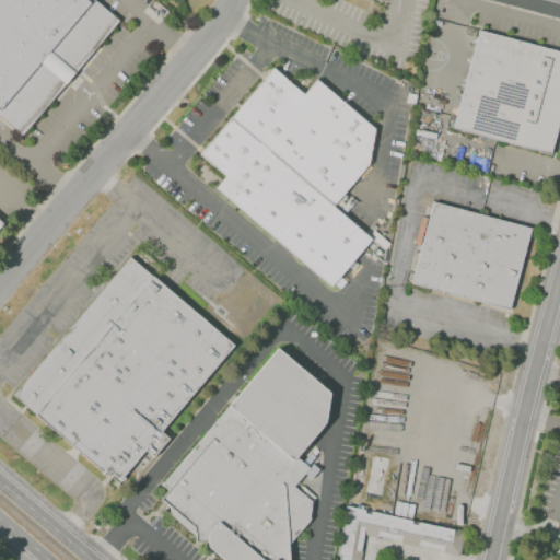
[(0,0),(0,118),(22,135),(118,20),(94,0),(0,0)]
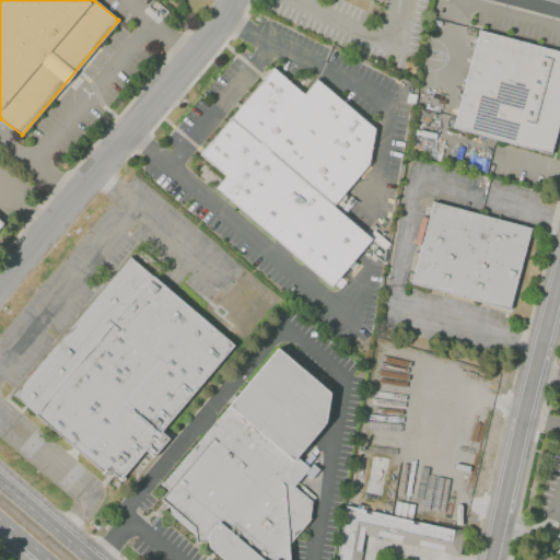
[(559,51),(477,31),(452,127),(550,154),(559,117),(559,51)]
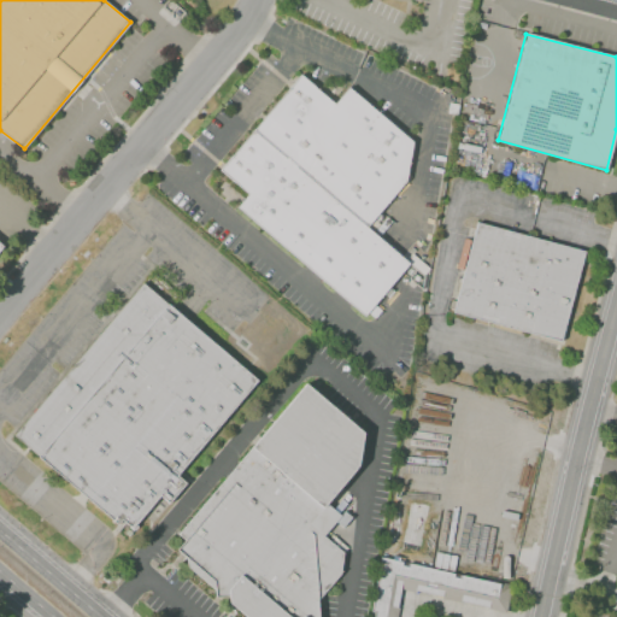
[(218,169),(300,75),(334,104),(348,88),(412,141),(405,183),(366,227),(407,262),(360,313),(236,207),(247,193),(218,169)]
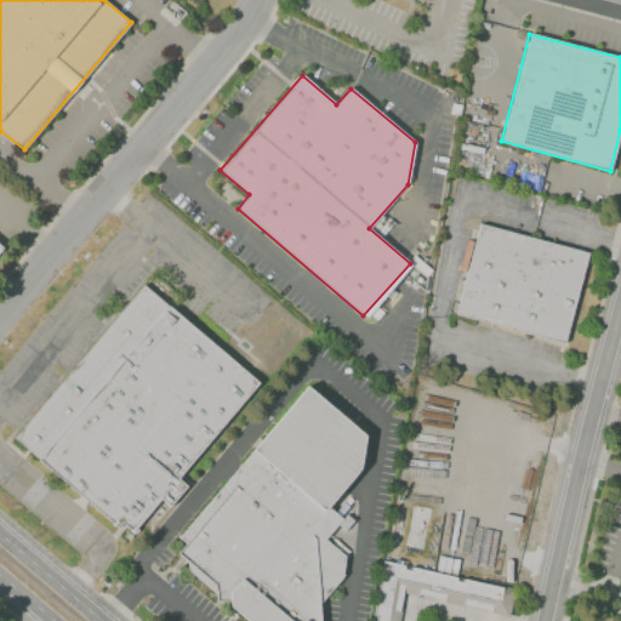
[(450,103),(460,106),(459,115),(449,114),(450,103)]
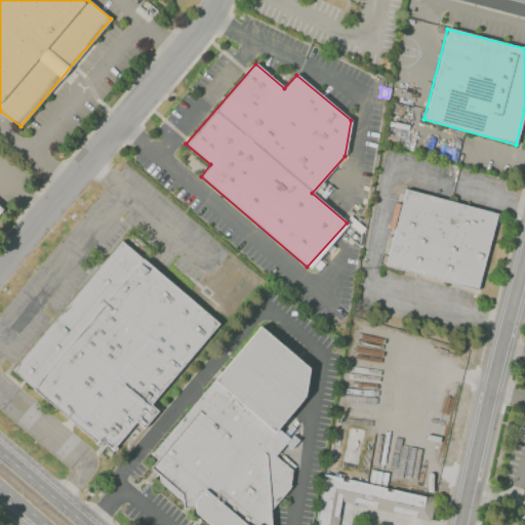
[(442,164),(449,165),(445,177),(439,176),(442,164)]
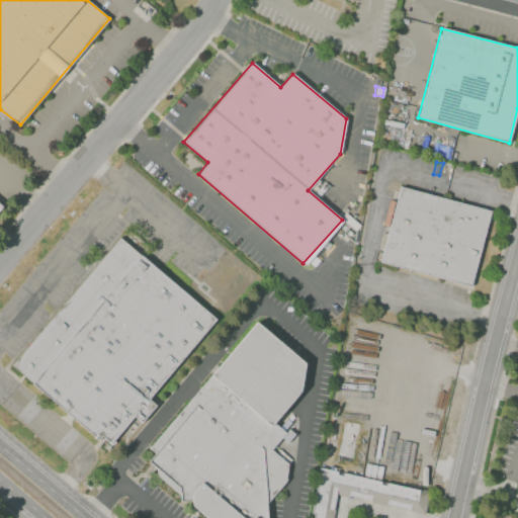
[(443,163),(449,165),(446,177),(440,176),(443,163)]
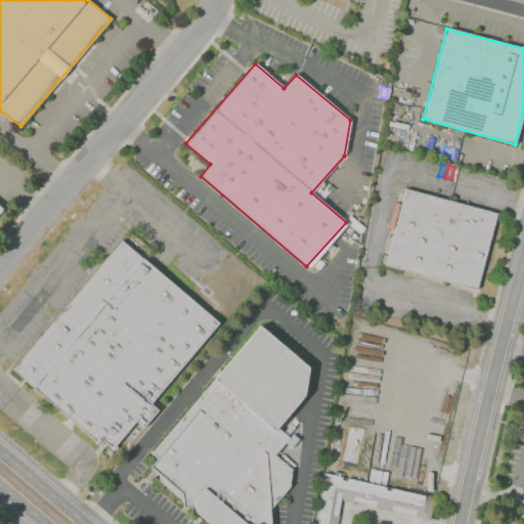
[(405,189),(495,214),(475,290),(385,265),(405,189)]
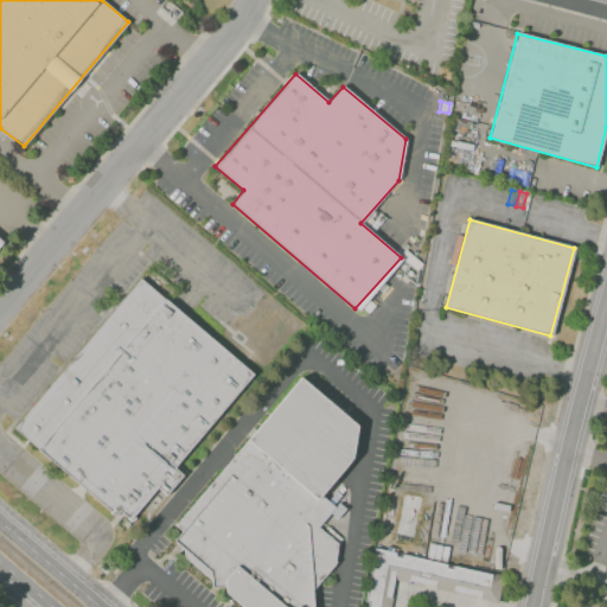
[(14,427),(141,279),(253,375),(174,466),(184,473),(166,494),(157,486),(126,523),(14,427)]
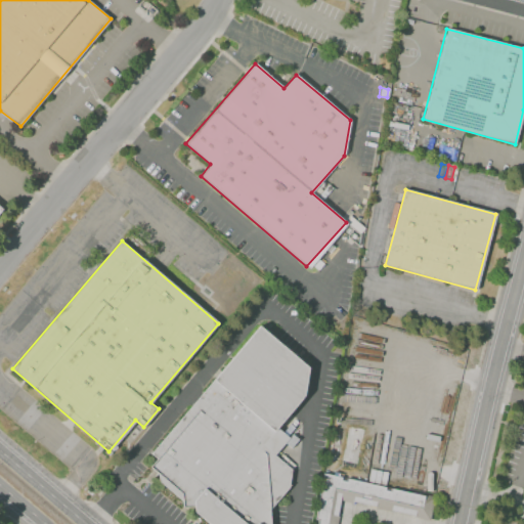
[(151,452),(258,325),(308,366),(303,396),(277,428),(289,438),(274,455),(291,469),(289,489),(270,507),(270,523),(208,523),(194,511),(193,506),(181,507),(181,500),(159,481),(159,474),(150,467),(157,459),(151,452)]
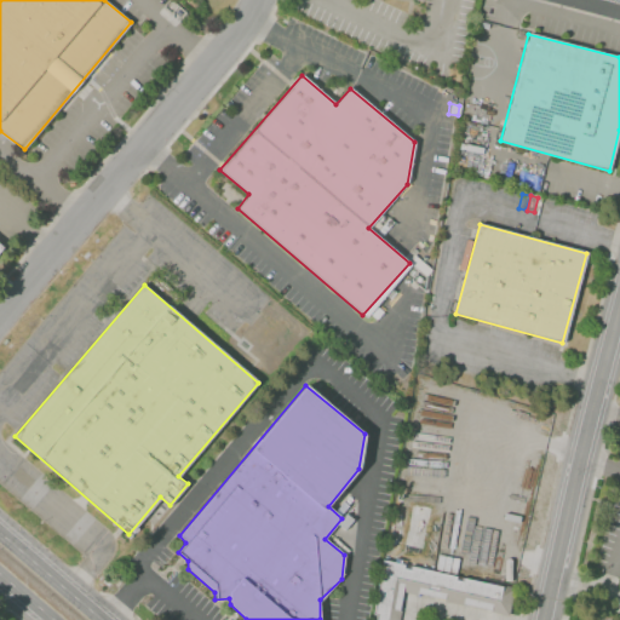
[(413,505),(425,506),(424,520),(412,517),(413,505)]
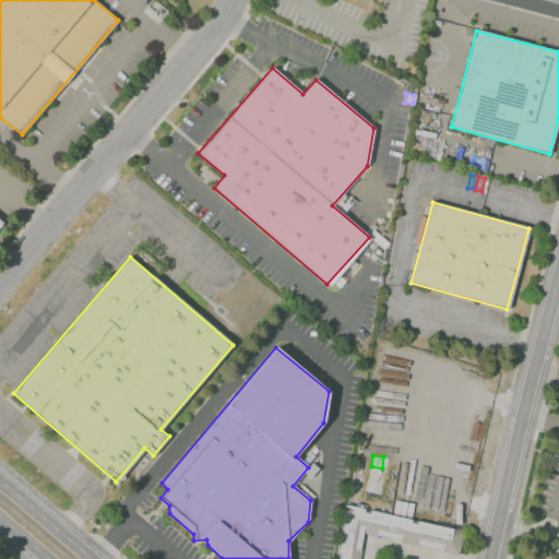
[(344,507),(334,558),(359,558),(365,534),(458,555),(463,530),(344,507)]
